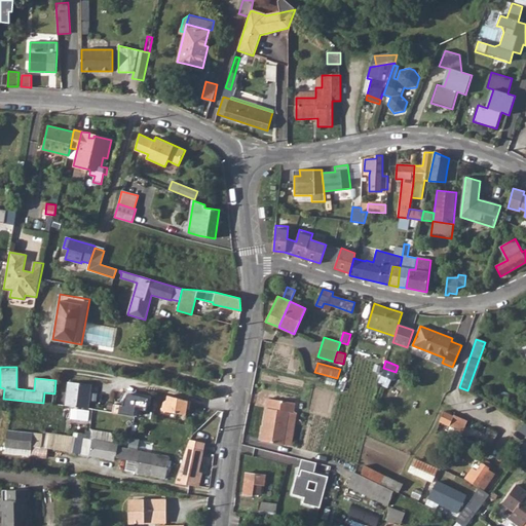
[(396,372),(383,368),(381,375),(392,380),(396,372)]
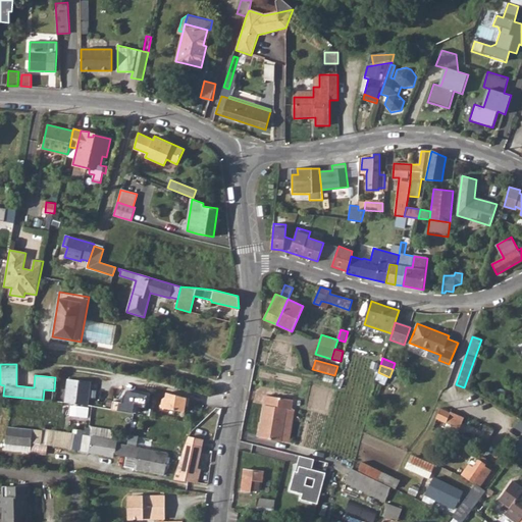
[(323,380),(329,382),(332,383),(334,377),(324,374),(323,380)]
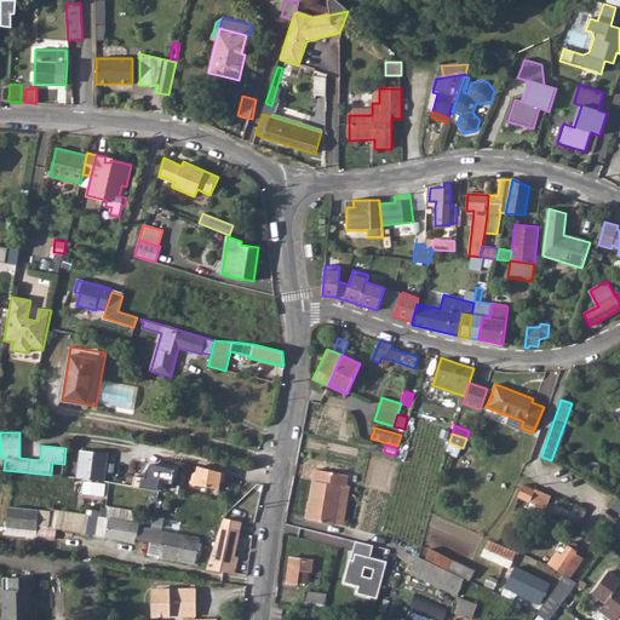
[(78,478),(104,481),(105,472),(113,474),(114,464),(107,463),(108,454),(80,451),(78,478)]
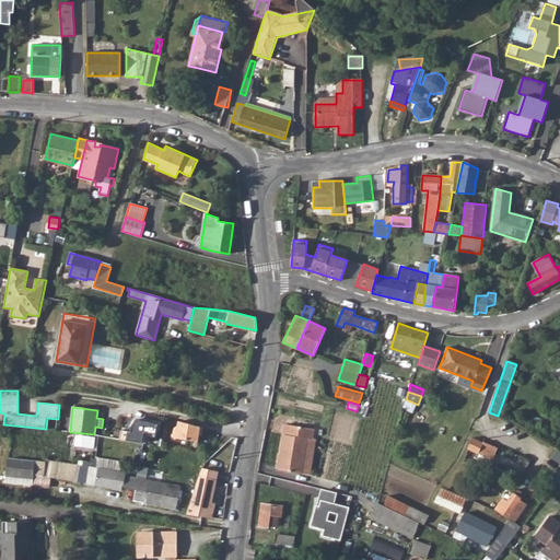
[(144,420),(158,423),(160,416),(147,413),(144,420)]
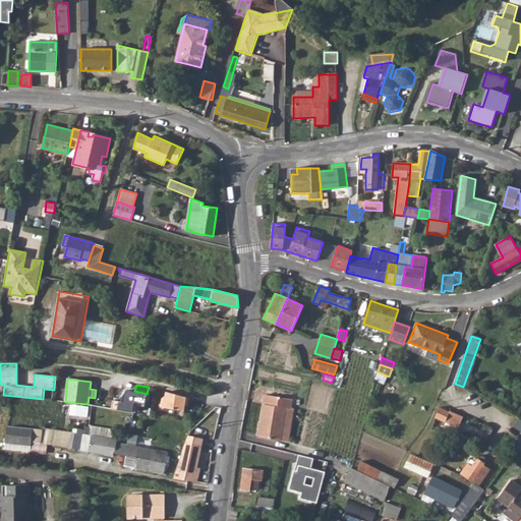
[(112,409),(132,412),(134,402),(146,404),(147,394),(134,391),(127,390),(123,396),(122,401),(113,400),(112,409)]
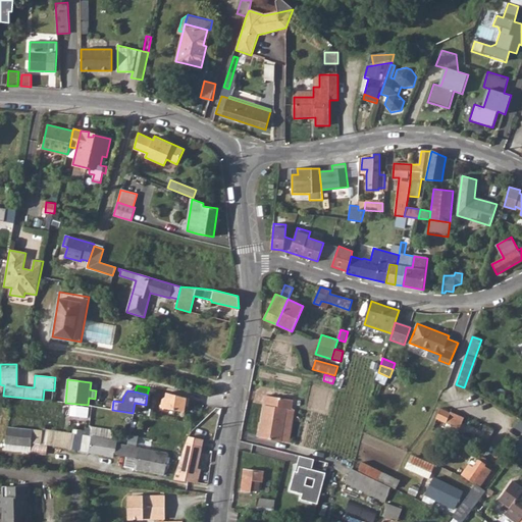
[(186,406),(188,406),(190,398),(167,393),(166,397),(162,400),(161,408),(185,412),(186,406)]
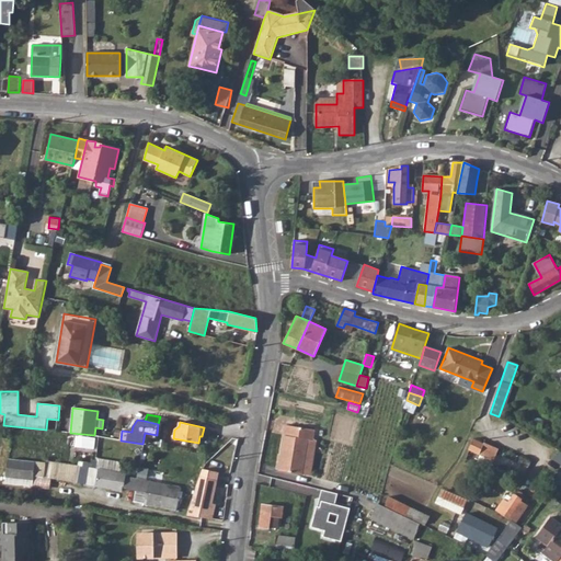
[(315,430),(286,425),(279,470),(301,474),(308,439),(313,441),(315,430)]
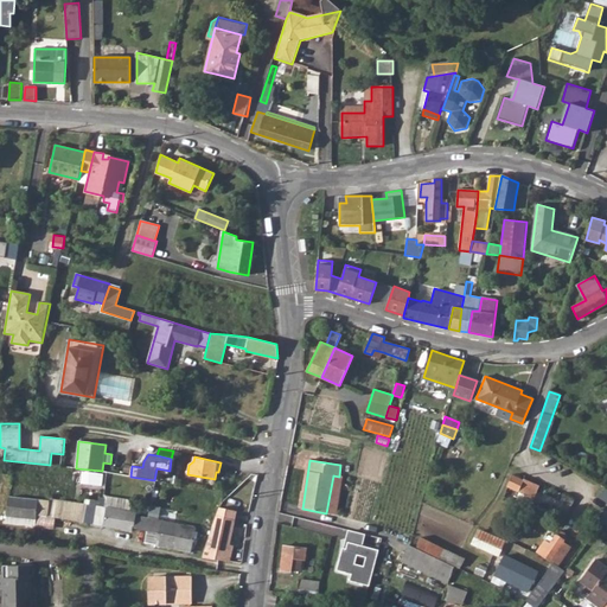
[(506,486),(534,498),(540,485),(524,478),(523,480),(511,474),(506,486)]
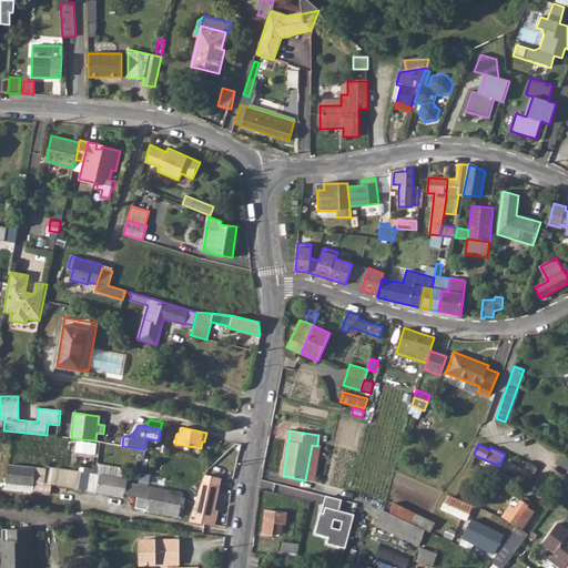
[(305,480),(314,482),(320,447),(317,446),(312,445),(305,480)]
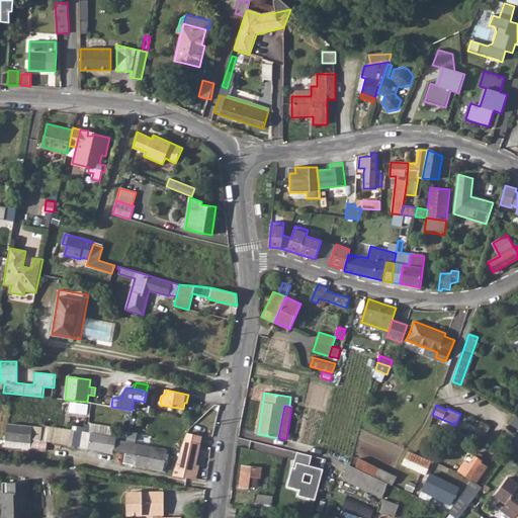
[(478,427),(487,432),(490,426),(481,421),(478,427)]
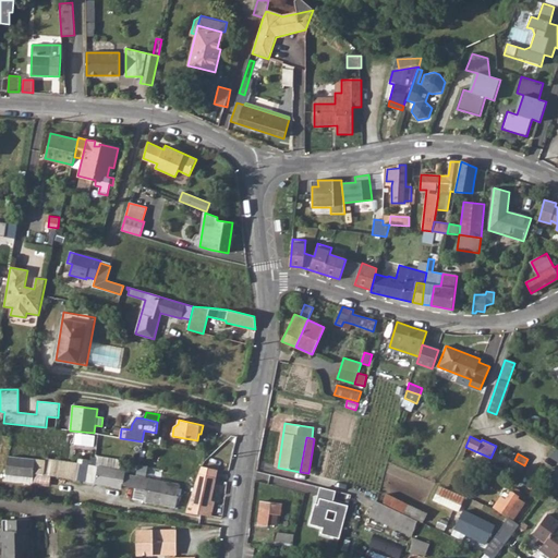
[(32,459),(8,457),(7,475),(19,476),(29,477),(32,459)]
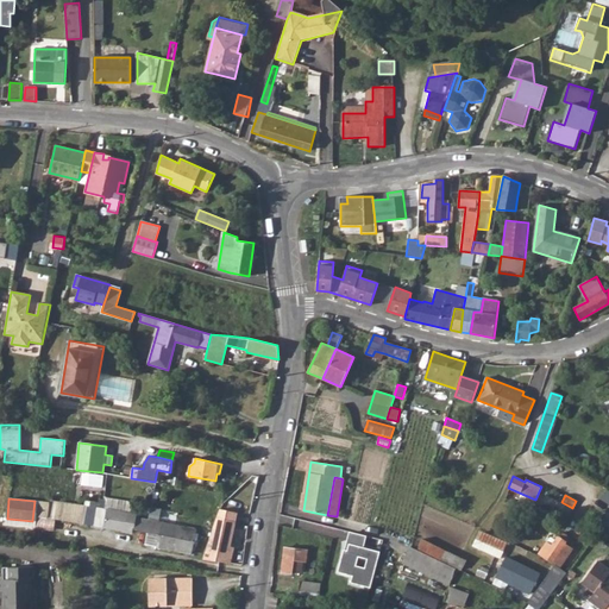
[(85,506),(49,501),(49,503),(35,501),(32,521),(20,520),(7,519),(6,525),(36,528),(37,516),(81,523),(85,506)]
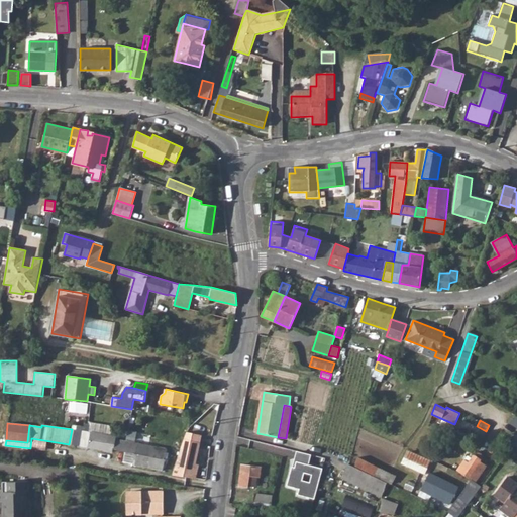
[(116,436),(72,429),(69,444),(76,445),(102,450),(103,448),(113,449),(124,451),(126,441),(115,439),(116,436)]
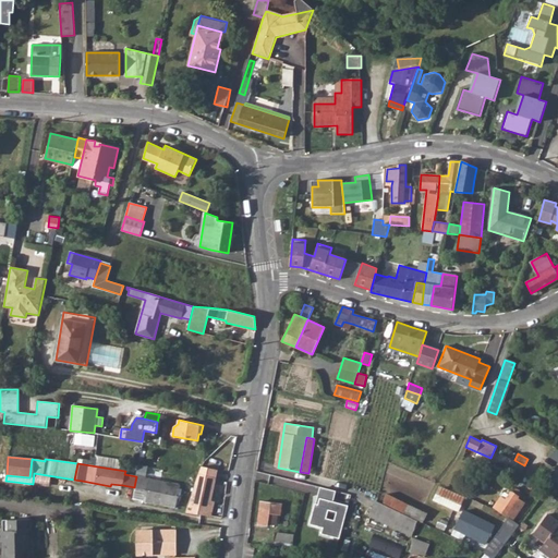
[(180,485),(136,476),(134,487),(135,487),(133,499),(176,508),(179,492),(180,485)]
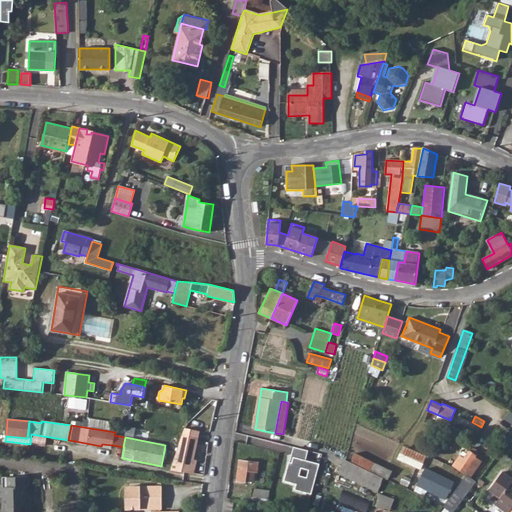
[(196,461),(192,460),(195,448),(197,440),(186,437),(184,446),(178,444),(172,471),(193,475),(196,461)]
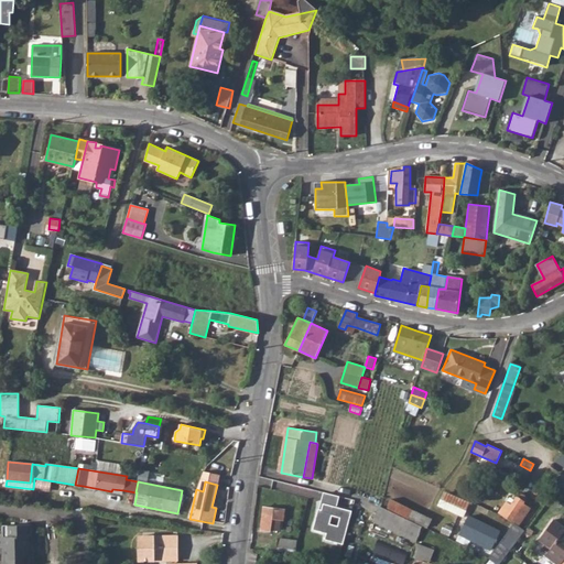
[(481,490),(470,486),(465,497),(476,501),(481,490)]
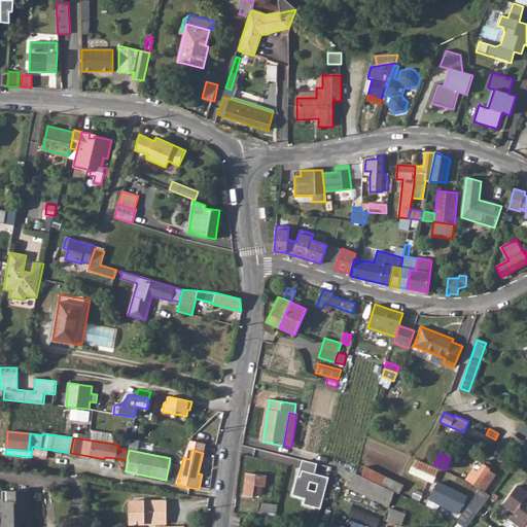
[(438,470),(415,459),(412,466),(435,477),(438,470)]
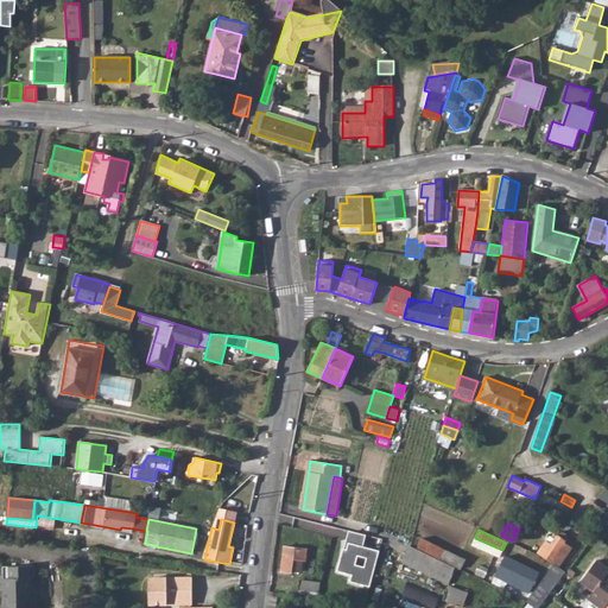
[(362,534),(349,531),(339,568),(354,572),(352,581),(368,584),(377,551),(359,546),(362,534)]
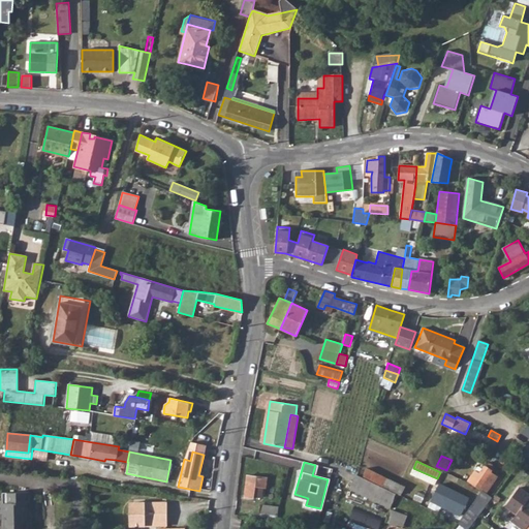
[(476,470),(468,480),(472,484),(479,489),(480,488),(487,492),(498,476),(492,472),(495,467),(488,462),(480,473),(476,470)]
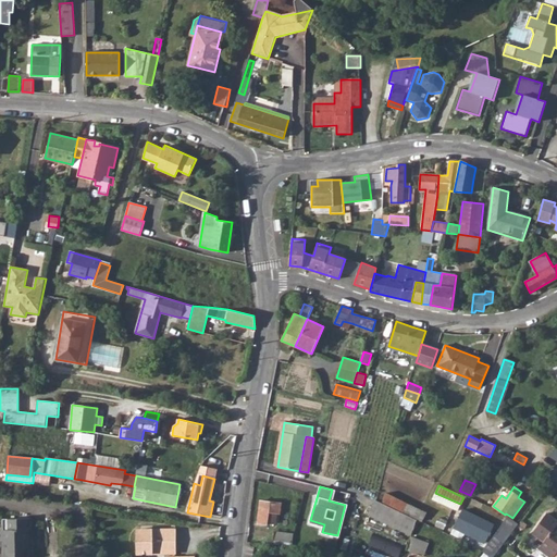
[(426,512),(386,492),(381,503),(422,521),(426,512)]
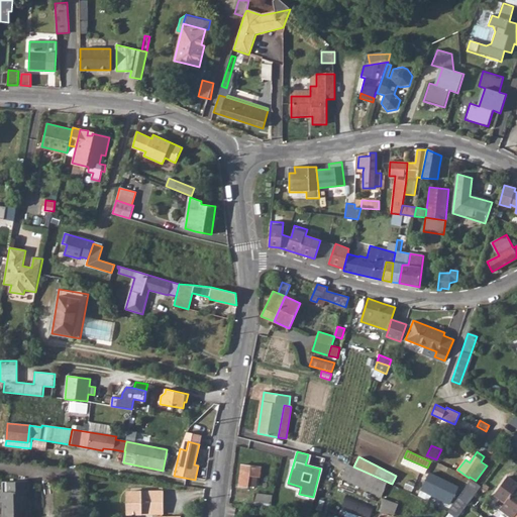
[(401,463),(425,474),(427,468),(404,457),(401,463)]
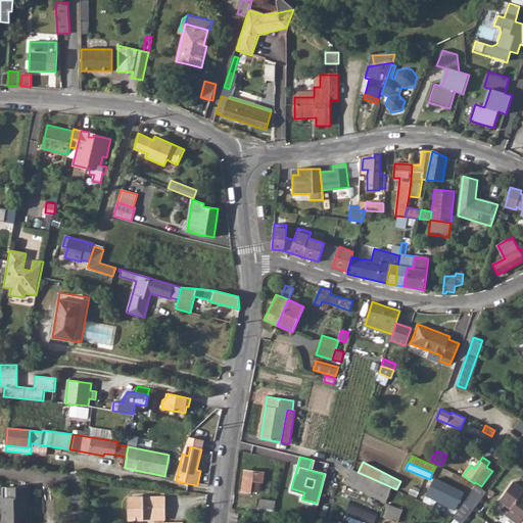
[(251,491),(252,481),(260,482),(264,483),(265,472),(243,470),(241,491),(251,493),(251,491)]
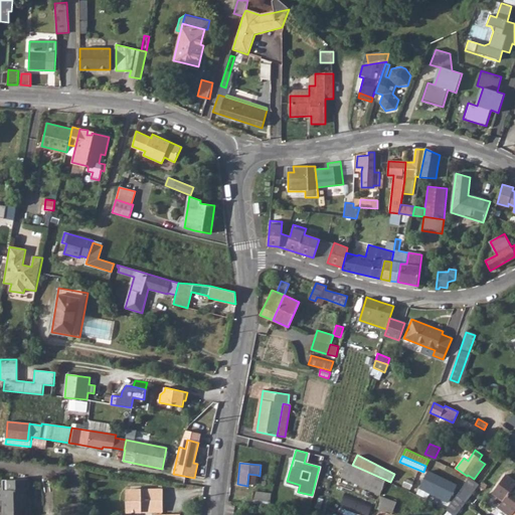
[(386,481),(347,463),(340,476),(379,495),(386,481)]
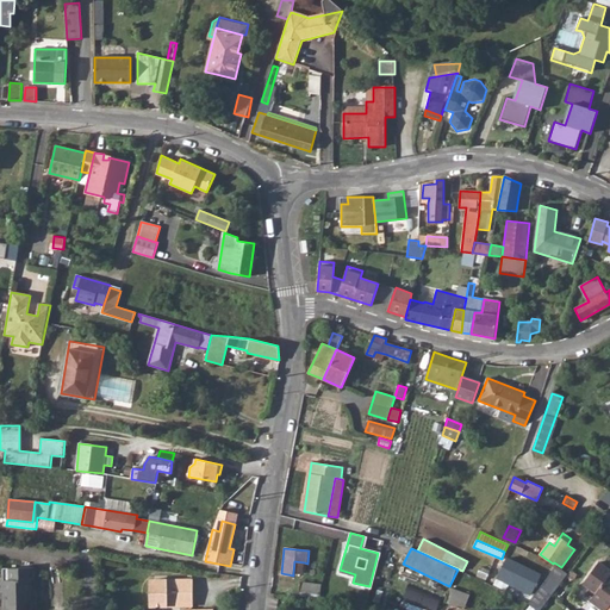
[(540,573),(506,558),(497,578),(530,593),(540,573)]
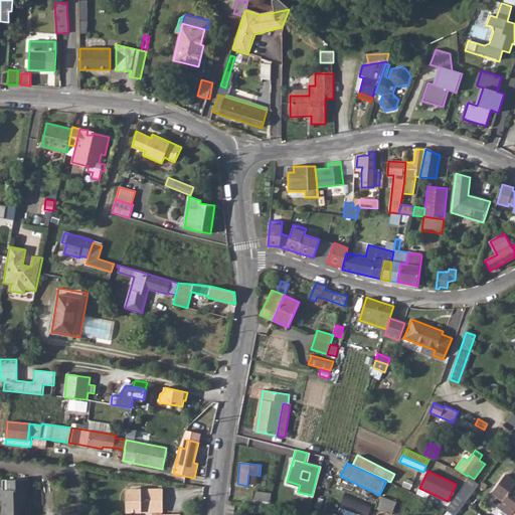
[(247,484),(254,485),(256,475),(248,474),(247,484)]
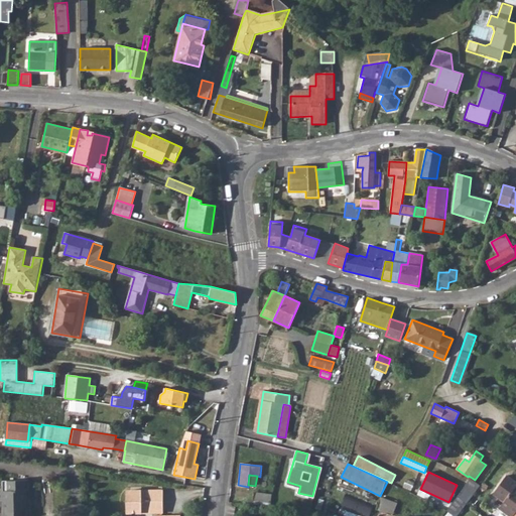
[(515,515),(515,487),(515,486),(515,482),(506,475),(493,494),(504,502),(500,508),(510,515),(515,515)]
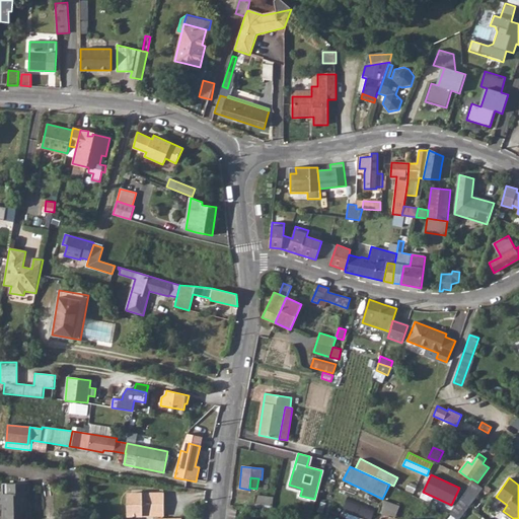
[(473,480),(449,513),(457,518),(458,518),(483,488),(473,480)]
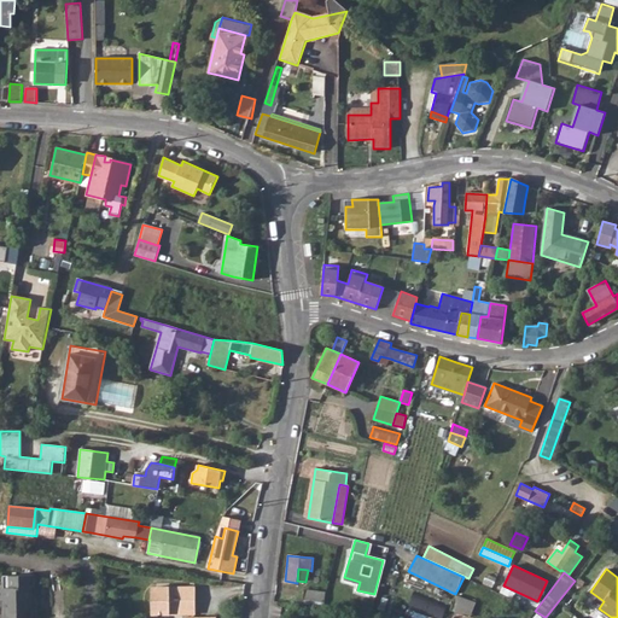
[(36,575),(4,576),(4,588),(0,587),(0,600),(5,600),(4,617),(31,617),(30,588),(38,588),(36,575)]
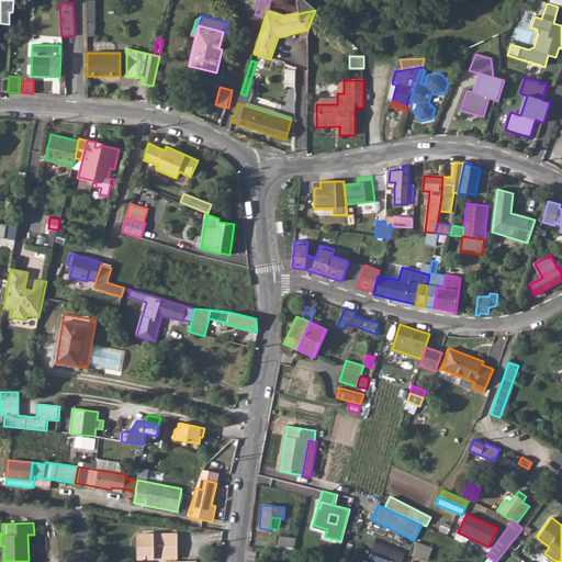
[(456,538),(485,551),(489,547),(458,532),(456,538)]
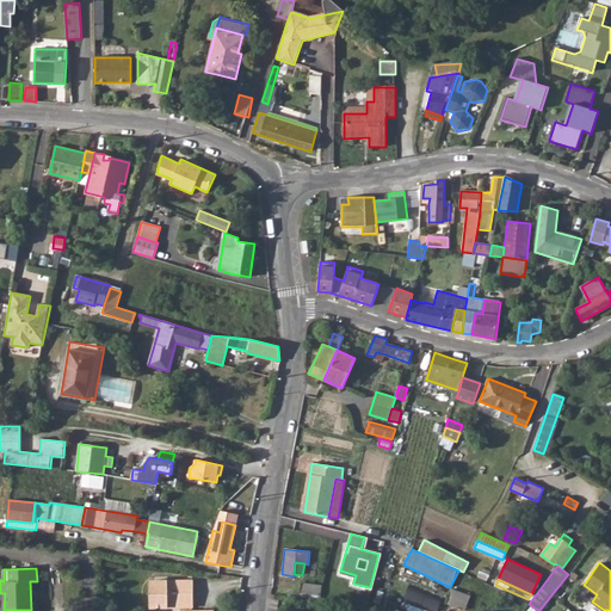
[(193,606),(192,580),(149,581),(150,608),(193,606)]
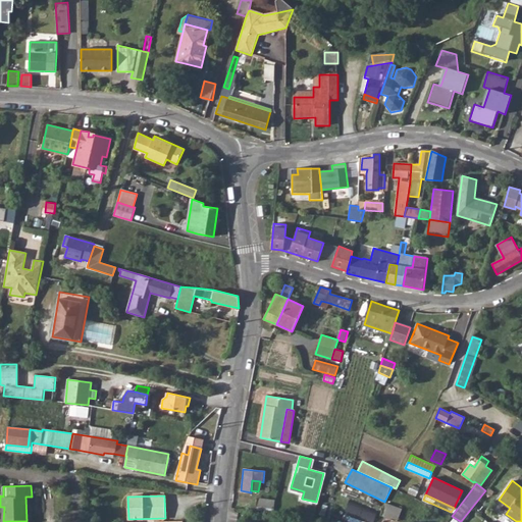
[(257,498),(255,506),(273,509),(274,501),(257,498)]
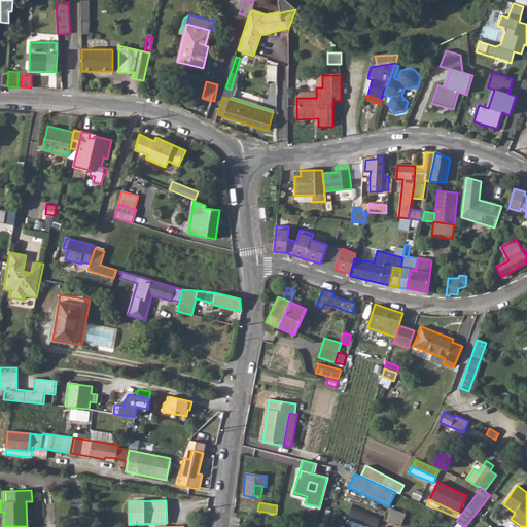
[(357,526),(378,526),(383,515),(353,504),(347,523),(357,526)]
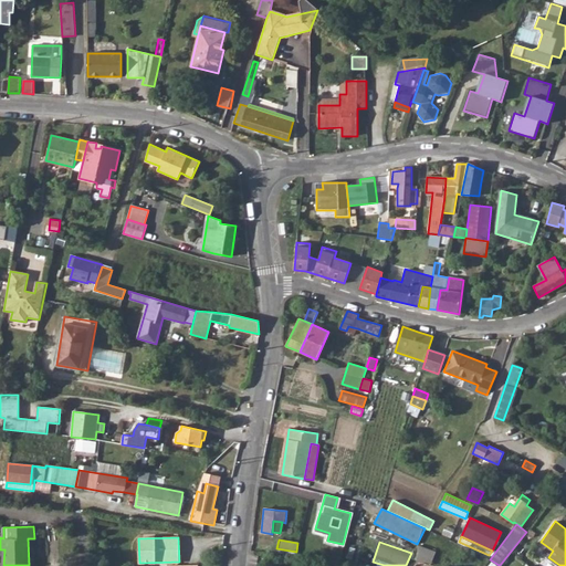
[(415,558),(432,564),(437,549),(419,545),(415,558)]
